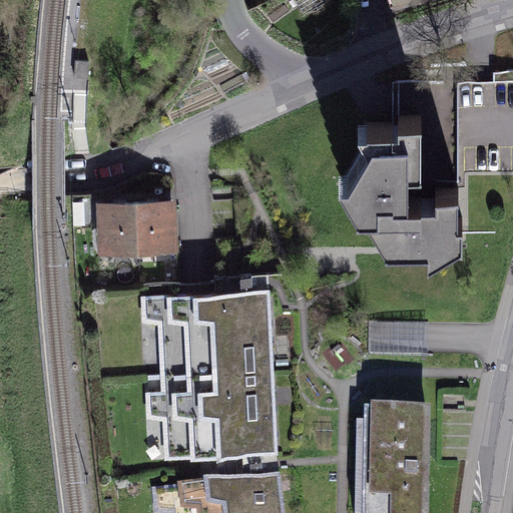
[(76,57),(75,76),(87,77),(89,77),(90,58),(76,57)]
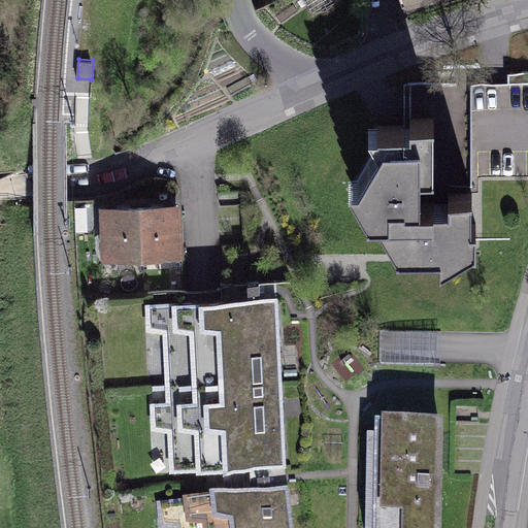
[(430,169),(428,119),(405,119),(404,125),(363,127),(371,137),(353,177),(339,180),(362,216),(378,218),(397,251),(440,250),(442,264),(477,243),(475,222),(469,221),(470,192),(450,193),(450,200),(413,200),(414,182),(415,168),(430,169)]
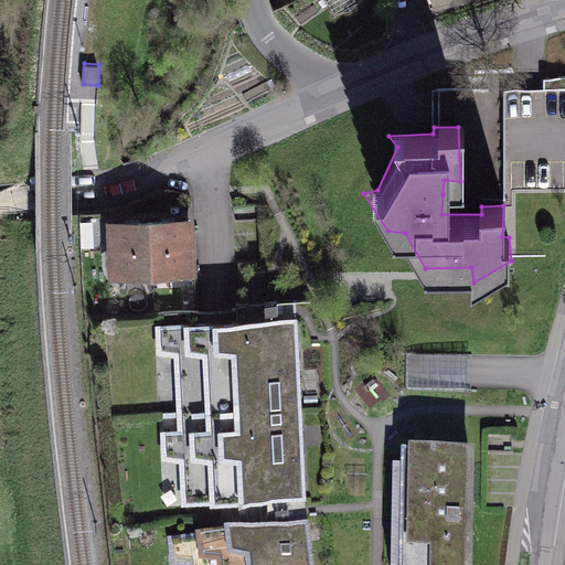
[(198,268),(194,210),(106,214),(109,273),(198,268)]
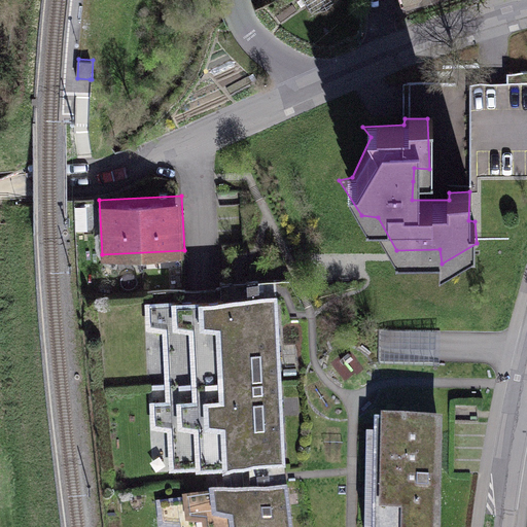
[(280,465),(274,299),(195,302),(163,303),(145,304),(146,327),(164,326),(167,401),(149,401),(150,428),(168,427),(170,469),(196,468),(220,467),(280,465)]
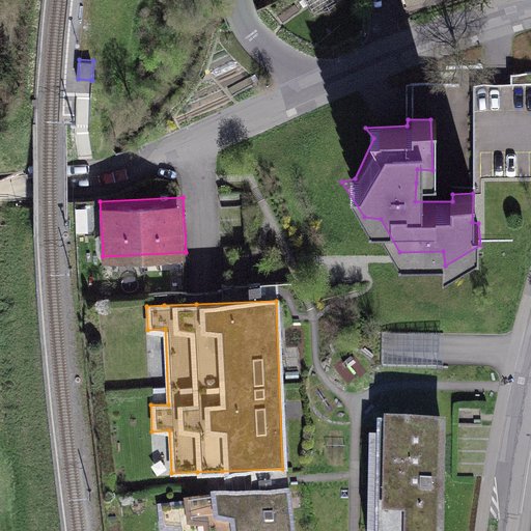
[(445,530),(448,423),(383,421),(380,530),(445,530)]
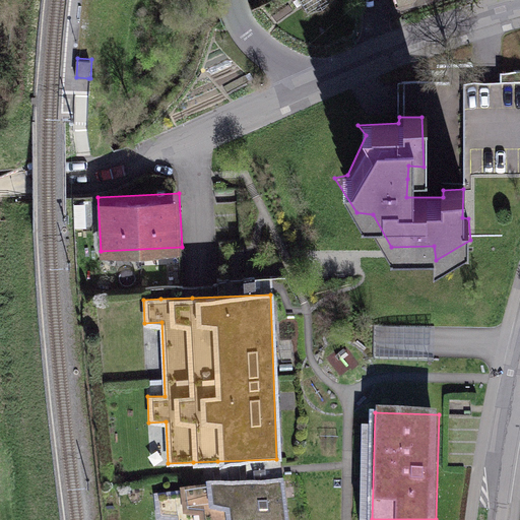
[(284,519),(281,484),(203,493),(172,496),(154,498),(156,519),(165,519),(175,519),(284,519)]
